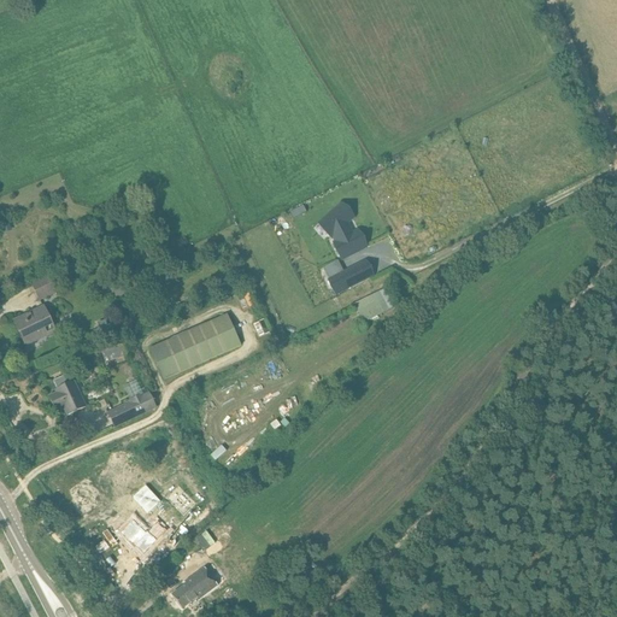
[(306,212),(303,206),(291,212),(293,218),(306,212)]
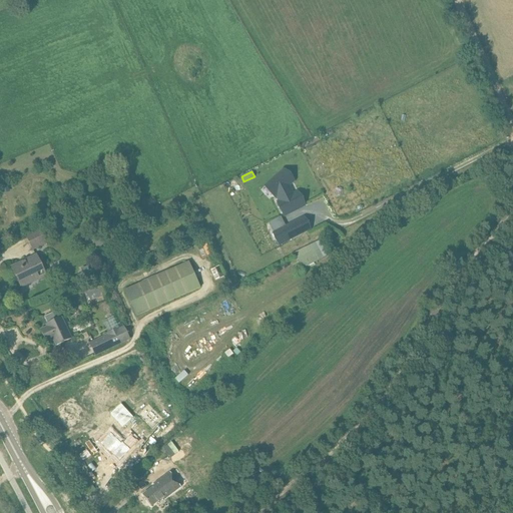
[(293,196),(288,185),(290,183),(281,174),(267,186),(275,196),(277,194),(281,202),(279,203),(285,214),(304,205),(298,193),(293,196)]
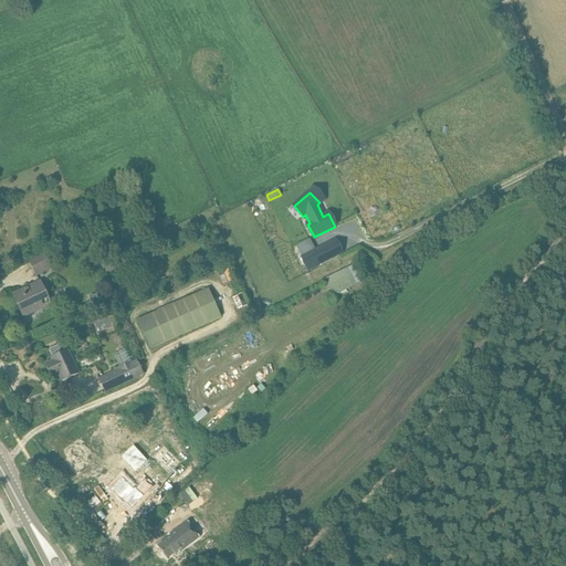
[(132,228),(136,238),(142,234),(138,226),(132,228)]
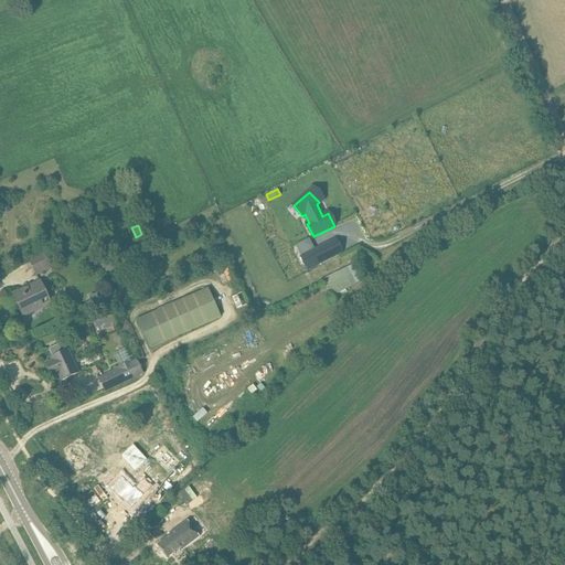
[(333,240),(301,256),(302,257),(308,269),(340,253),(334,241),(333,240)]
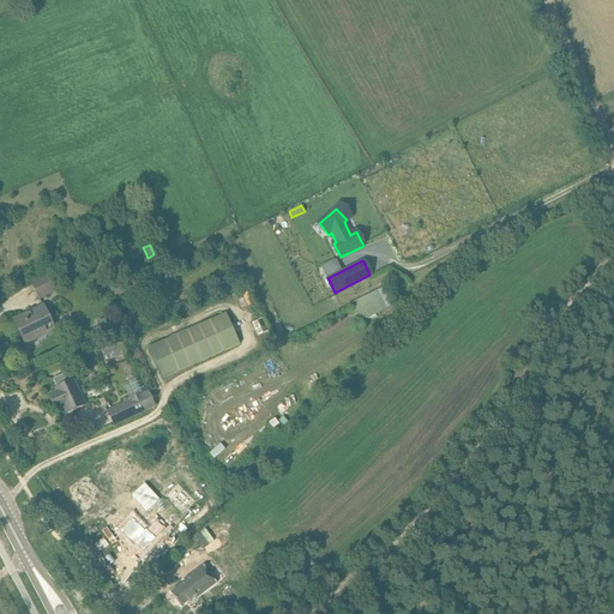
[(31,282),(31,283),(38,299),(58,290),(49,274),(31,282)]
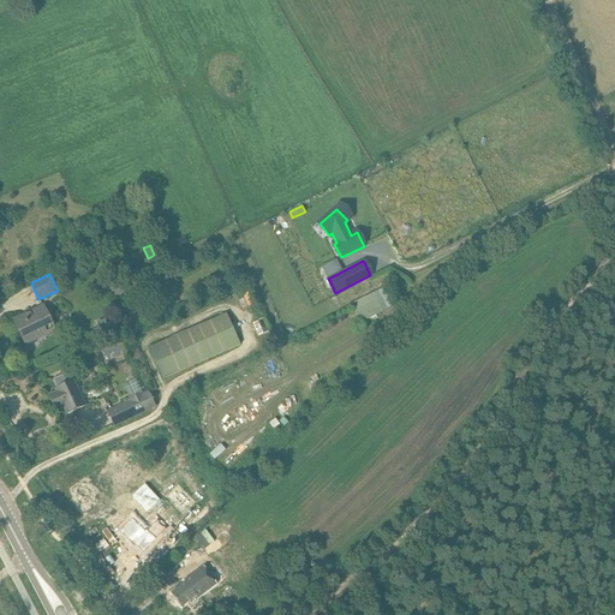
[(388,310),(378,291),(352,304),(362,323),(388,310)]
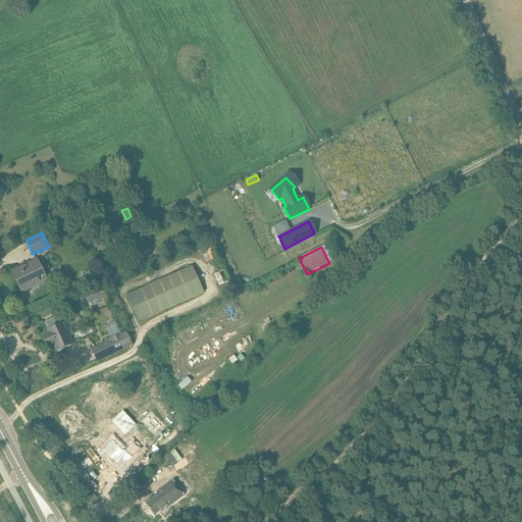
[(47,281),(37,260),(12,272),(20,290),(21,290),(22,293),(24,294),(31,292),(31,290),(47,281)]
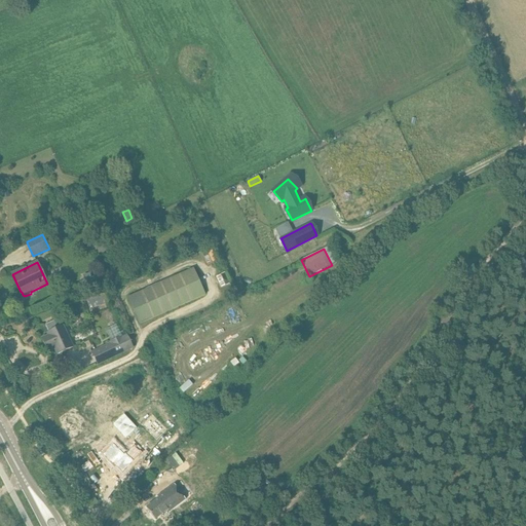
[(194,269),(128,298),(140,324),(204,295),(194,269)]
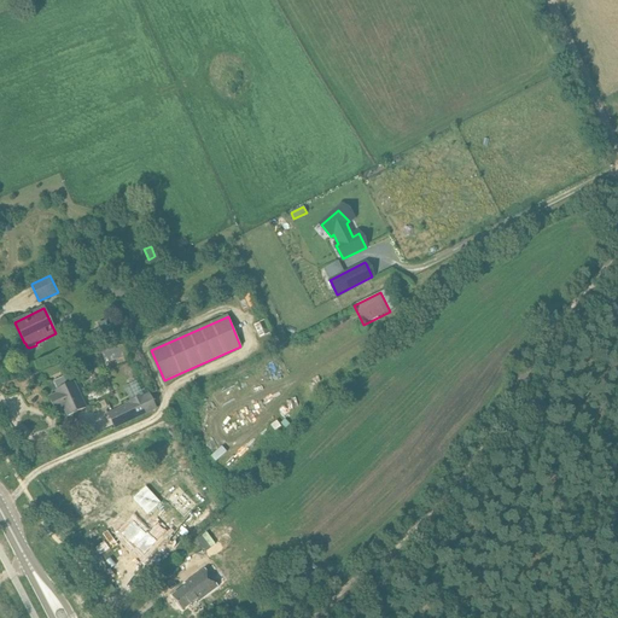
[(57,395),(50,398),(56,410),(63,407),(64,409),(68,417),(79,412),(86,408),(75,384),(74,384),(66,388),(62,378),(53,382),(58,391),(56,392),(57,395)]
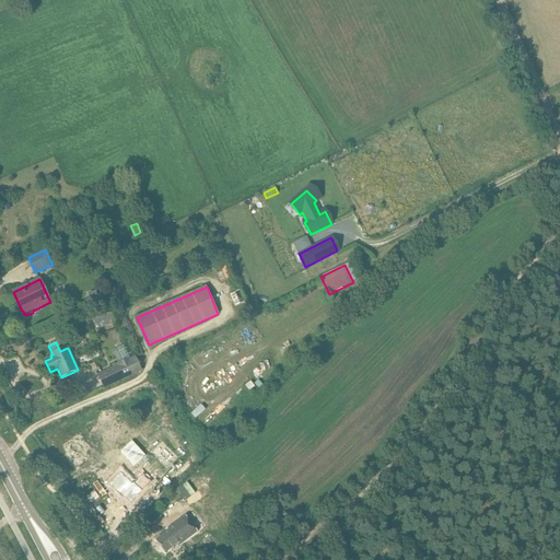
[(97,375),(104,388),(141,371),(136,358),(97,375)]
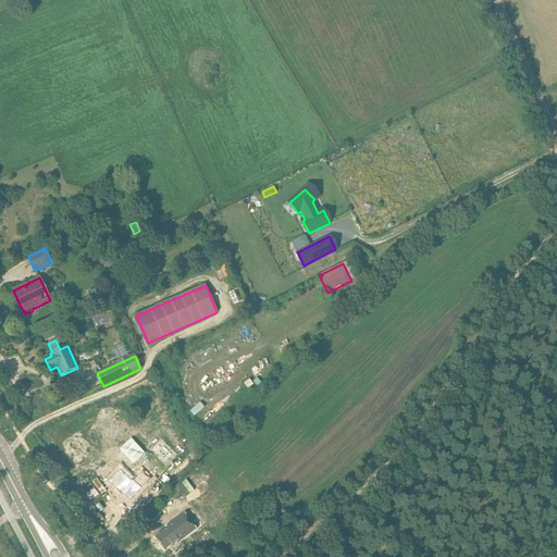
[(163,441),(151,452),(165,470),(177,459),(163,441)]
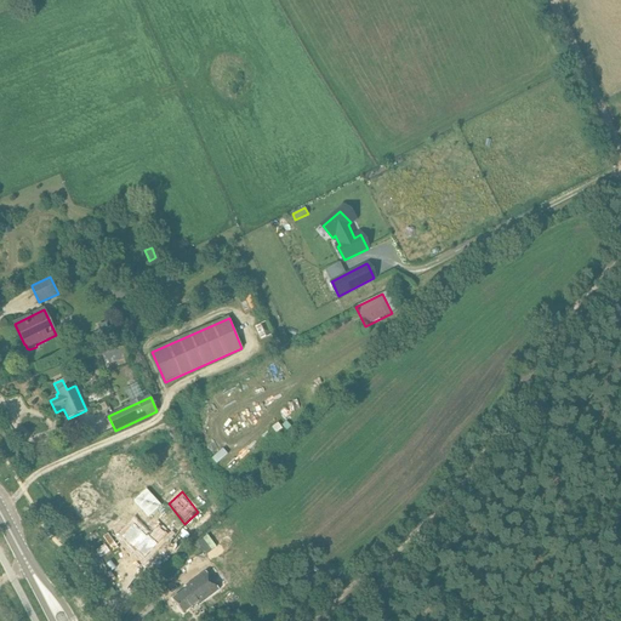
[(135,525),(121,537),(132,553),(134,552),(142,562),(166,540),(159,530),(147,541),(135,525)]
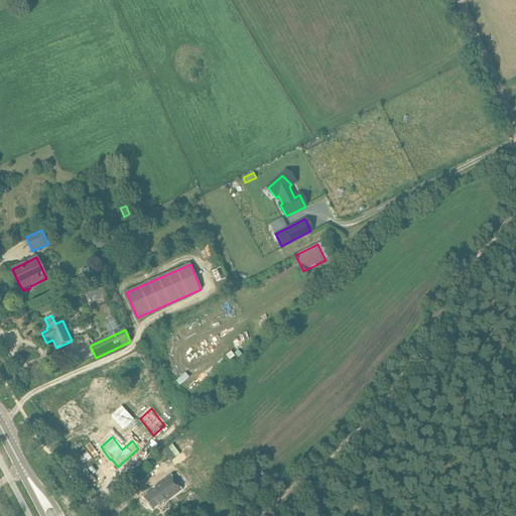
[(170,476),(162,482),(154,488),(156,489),(143,498),(152,510),(164,501),(165,502),(182,490),(170,476)]
